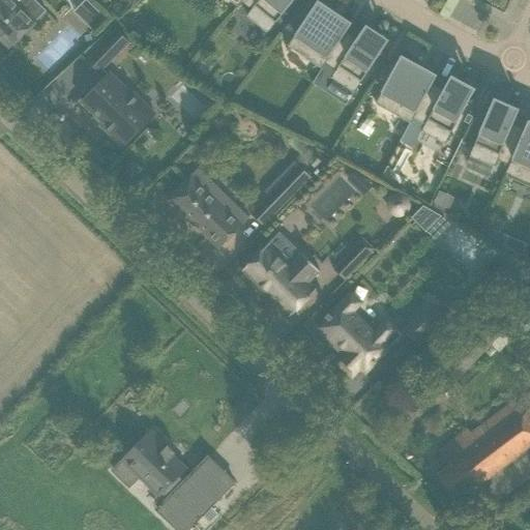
[(35,0),(26,0),(21,5),(15,0),(0,0),(0,38),(9,49),(36,21),(46,10),(35,0)]
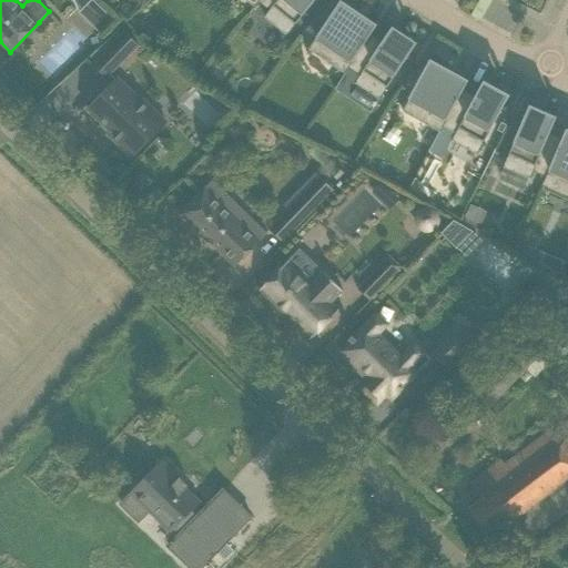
[(113,20),(93,0),(90,0),(79,12),(100,33),(113,20)]
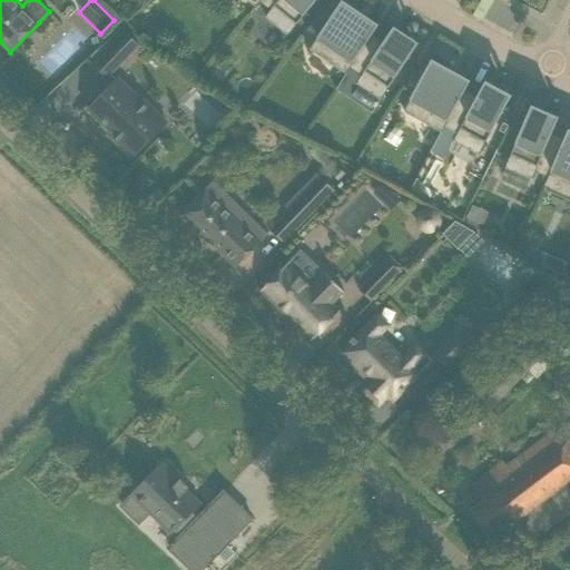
[(258,0),(258,1),(259,2),(269,10),(265,16),(288,35),(316,0),(258,0)]
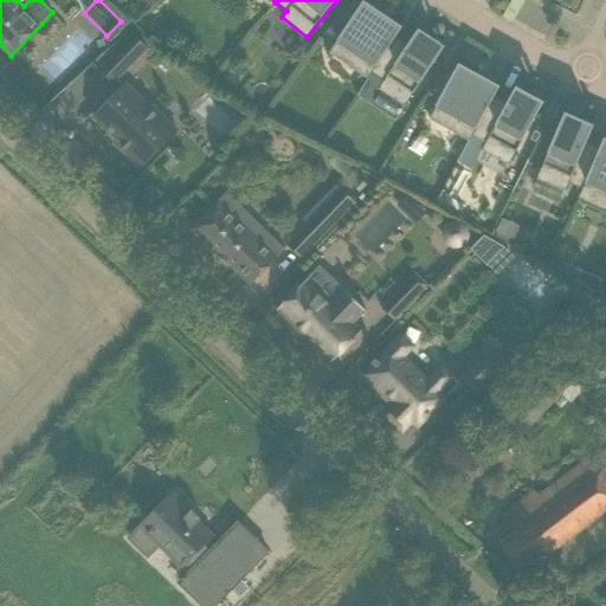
[(403,26),(384,13),(385,11),(384,10),(382,12),(365,0),(362,0),(363,0),(329,51),(367,77),(399,30),(400,31),(403,26)]
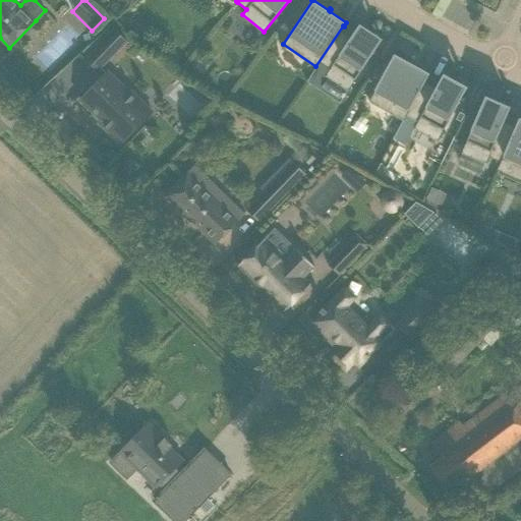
[(343,25),(315,66),(316,66),(320,62),(330,69),(326,75),(348,91),(383,39),(360,23),(354,33),(344,26),(343,25)]
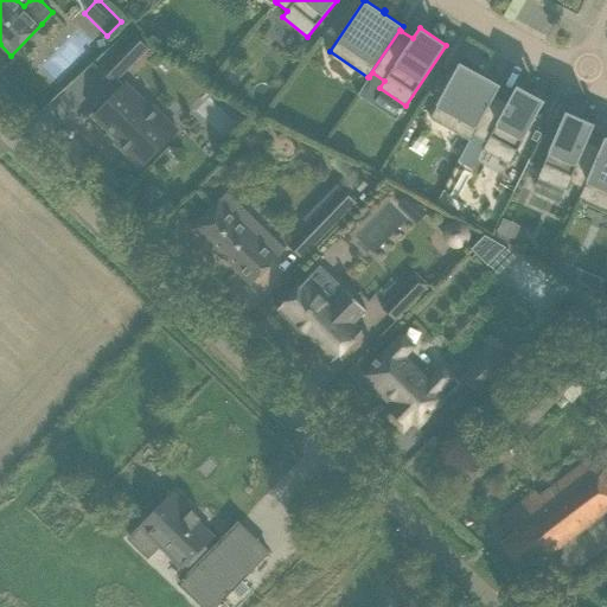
[(123,34),(96,61),(102,66),(100,69),(114,82),(147,48),(133,34),(129,39),(123,34)]
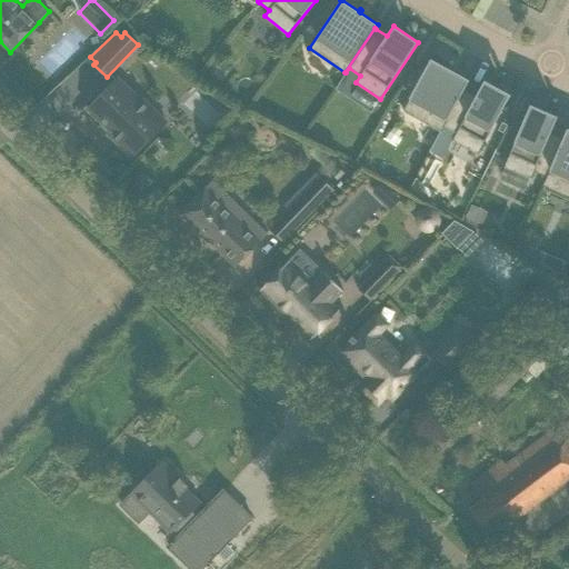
[(470,80),(450,69),(451,68),(450,67),(449,69),(429,58),(428,58),(430,59),(402,110),(440,131),(467,85),(470,80)]
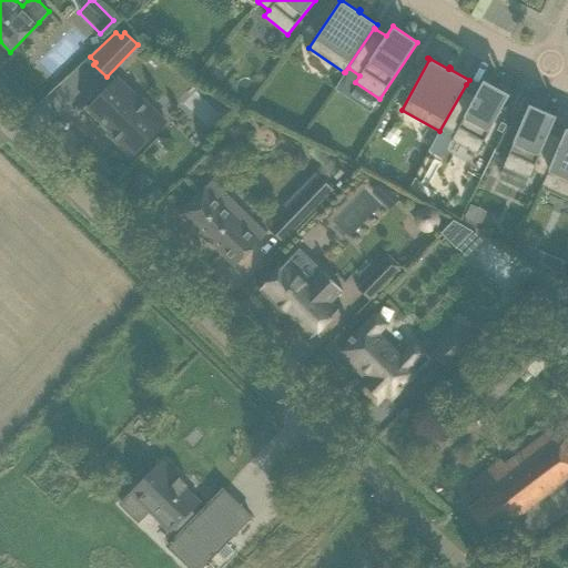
[(138,107),(142,102),(118,78),(88,109),(119,139),(117,142),(132,156),(160,128),(138,107)]
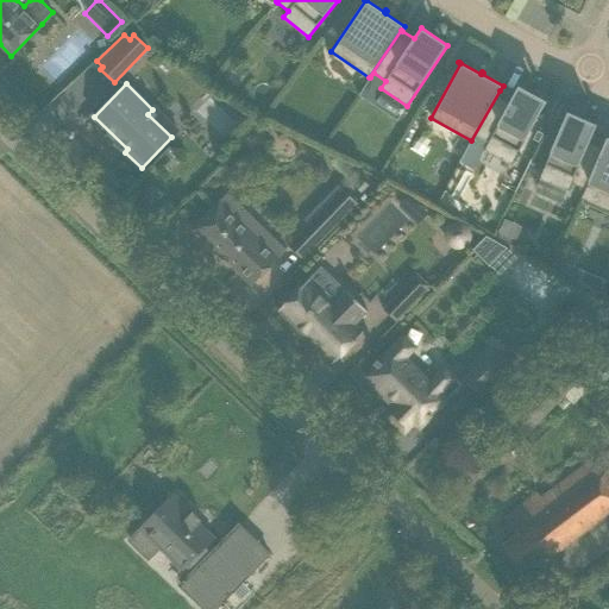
[(500,90),(471,140),(472,140),(475,136),(488,143),(484,149),(512,164),(547,101),(519,86),(513,98),(500,90)]
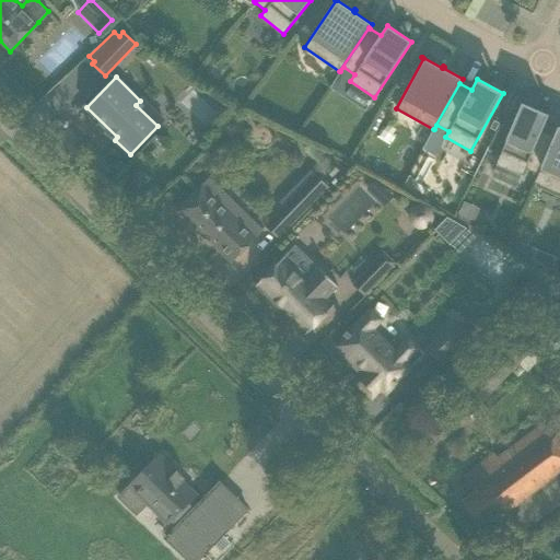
[(549,114),(543,112),(523,103),(496,164),(523,175),(525,168),(537,174),(534,183),(535,184),(557,131),(544,126),(549,114)]
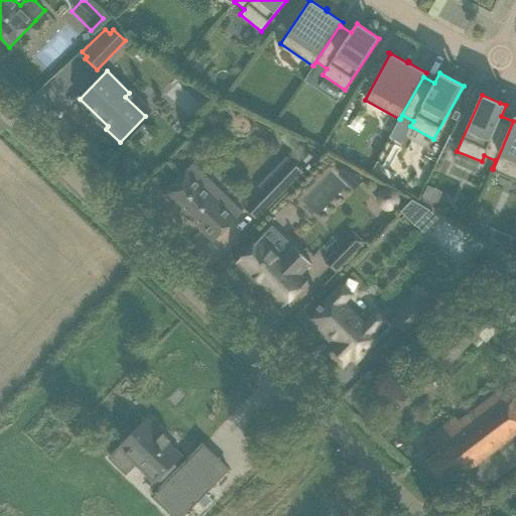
[(513,121),(493,169),(515,178),(515,116),(513,121)]
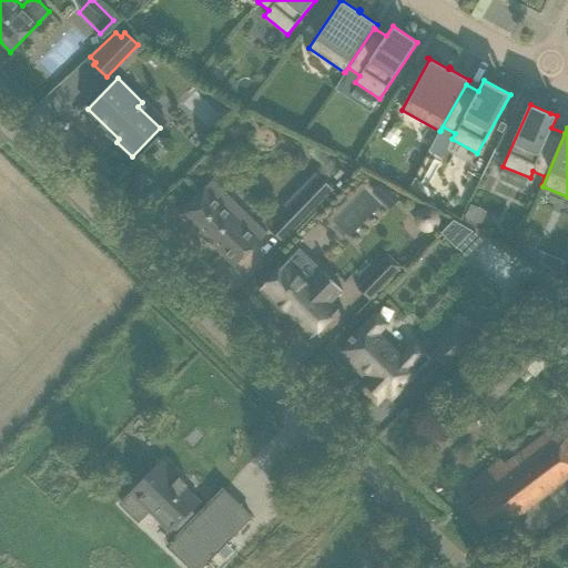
[(288,210),(301,221),(332,189),(316,173),(303,186),(307,191),(288,210)]
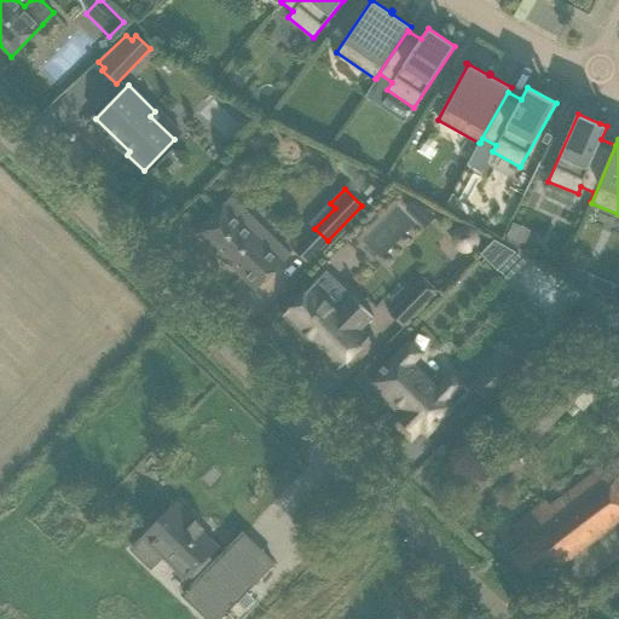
[(256,290),(291,254),(272,235),(265,243),(246,224),(253,217),(231,196),(196,232),(256,290)]
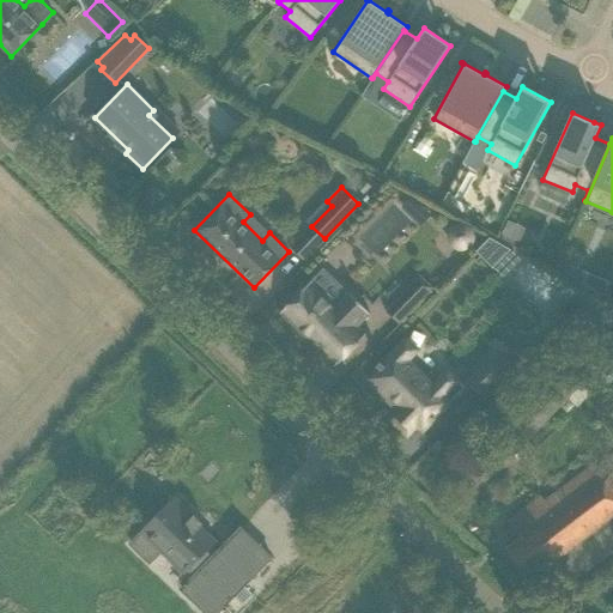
[(358,238),(375,254),(411,216),(394,200),(358,238)]
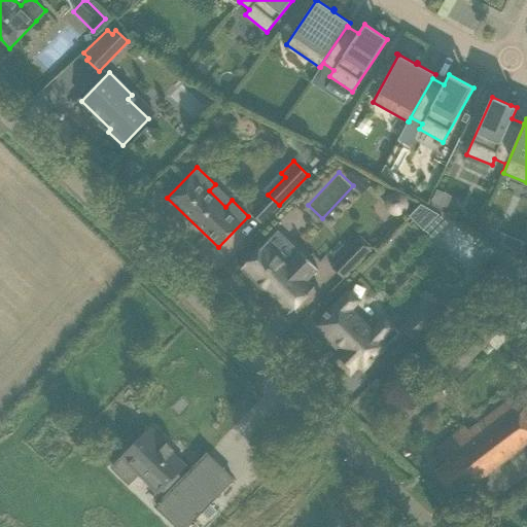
[(438,214),(420,204),(409,216),(423,231),(438,214)]
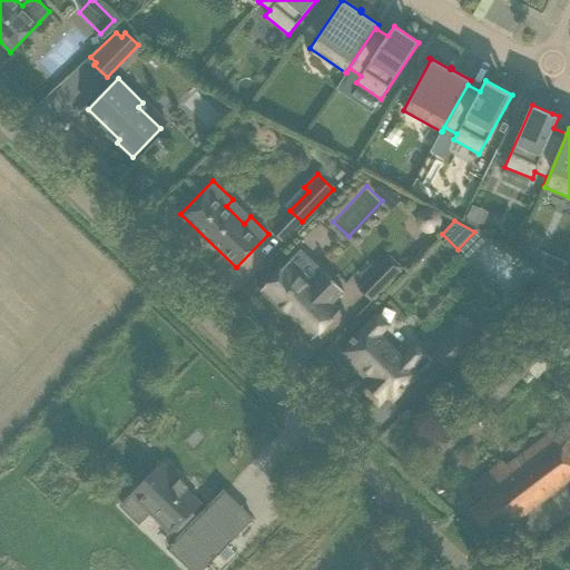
[(288,262),(261,291),(312,341),(340,311),(332,304),(344,292),(323,271),(322,273),(301,252),(290,263),(288,262)]
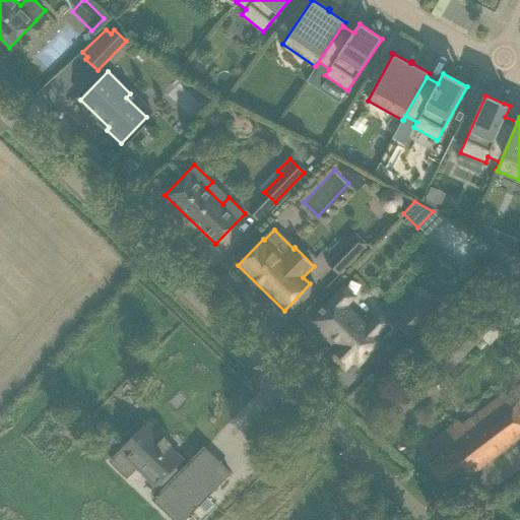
[(355,234),(327,263),(338,274),(368,245),(355,234)]
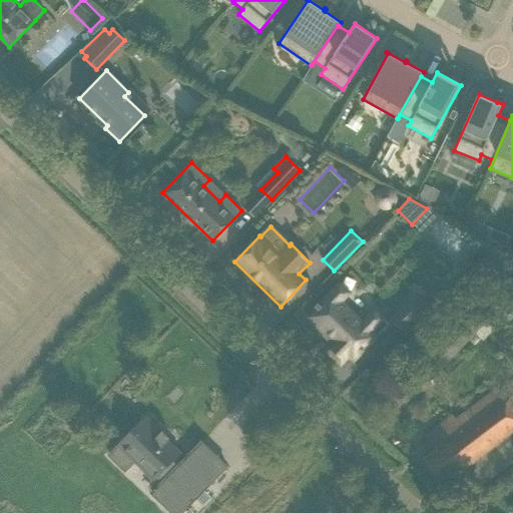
[(312,324),(333,344),(326,350),(341,365),(349,356),(353,361),(389,324),(375,311),(363,323),(341,302),(350,293),(340,283),(326,298),(327,299),(321,306),(319,304),(307,316),(313,321),(311,323),(312,324)]
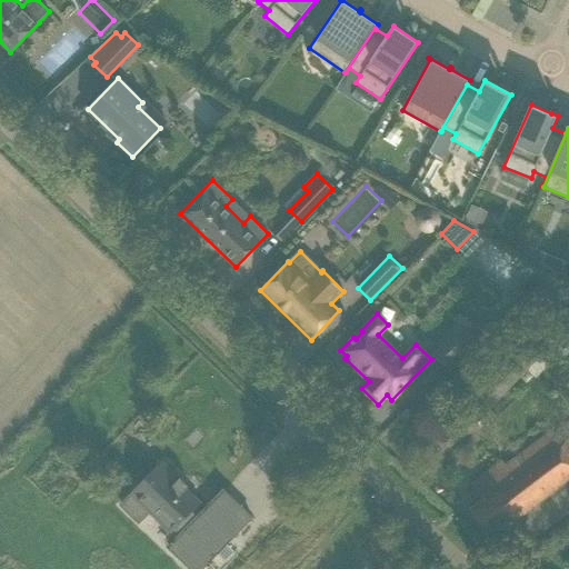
[(548,325),(528,345),(521,338),(457,407),(412,442),(431,467),(443,457),(439,452),(468,429),(539,355),(538,353),(557,335),(548,325)]
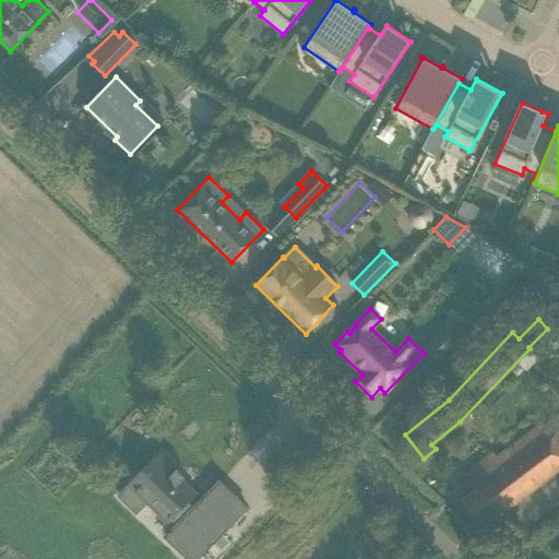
[(441,361),(465,335),(453,323),(428,348),(441,361)]
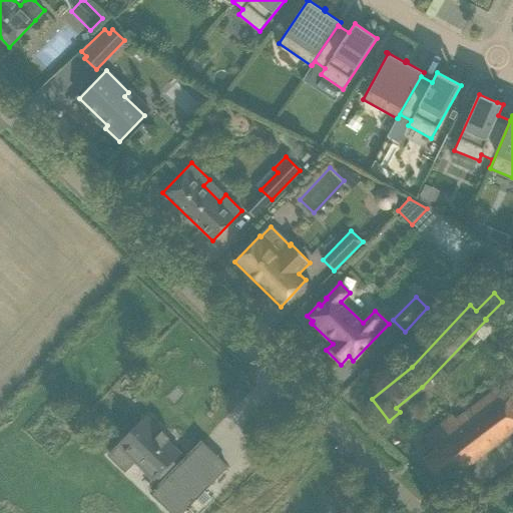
[(512,380),(498,391),(496,389),(456,420),(452,415),(442,424),(426,436),(436,450),(423,459),(443,486),(512,432),(512,380)]
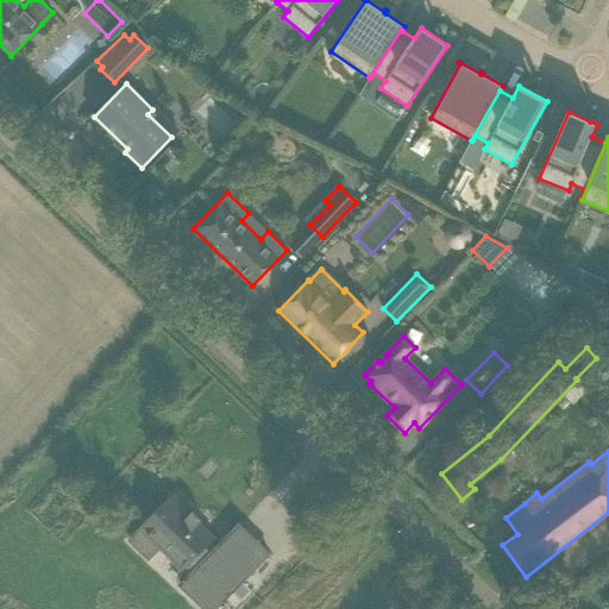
[(173,495),(130,540),(149,559),(159,547),(182,570),(186,567),(190,572),(195,577),(184,589),(205,608),(215,608),(233,591),(234,592),(242,600),(250,592),(242,584),(240,583),(249,575),(248,573),(248,575),(221,550),(214,557),(209,552),(205,547),(213,538),(199,525),(202,521),(201,519),(199,522),(192,515),(194,513),(193,510),(190,513),(173,495)]
